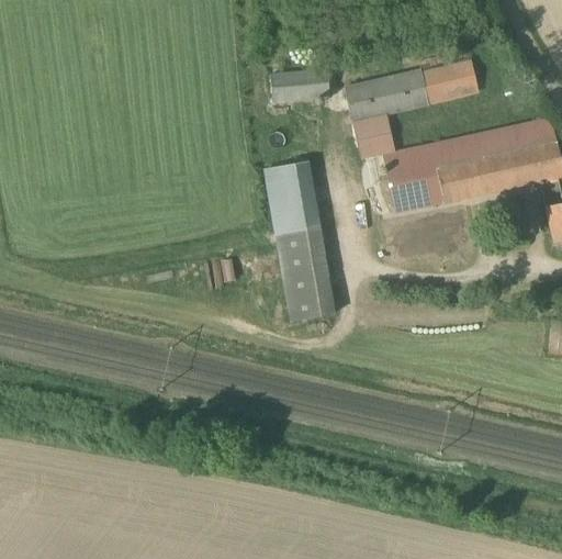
[(352,121),(428,103),(480,91),(471,55),(419,67),(344,86),(352,121)]
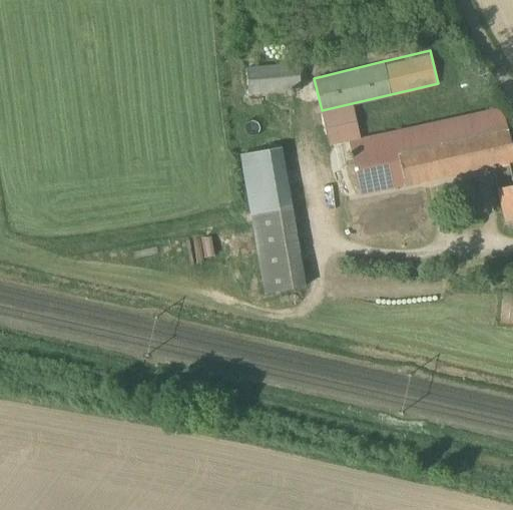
[(248,92),(301,86),(300,61),(247,66),(248,92)]
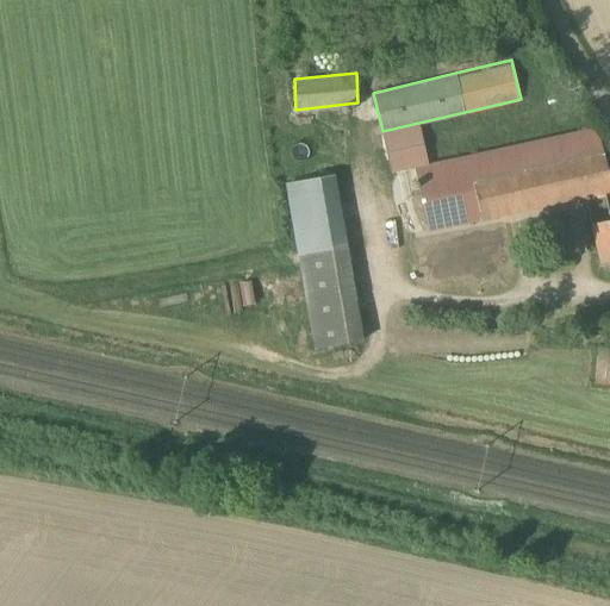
[(609,213),(604,191),(609,189),(609,180),(597,126),(414,169),(428,231),(585,197),(599,262),(609,258),(609,213)]
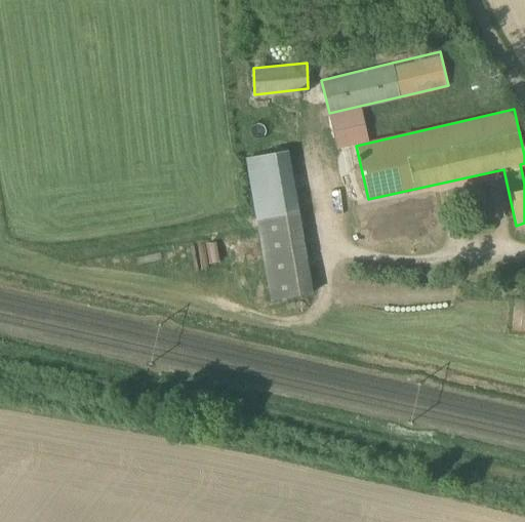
[(270,300),(314,292),(299,211),(288,149),(245,157),(256,219),(270,300)]
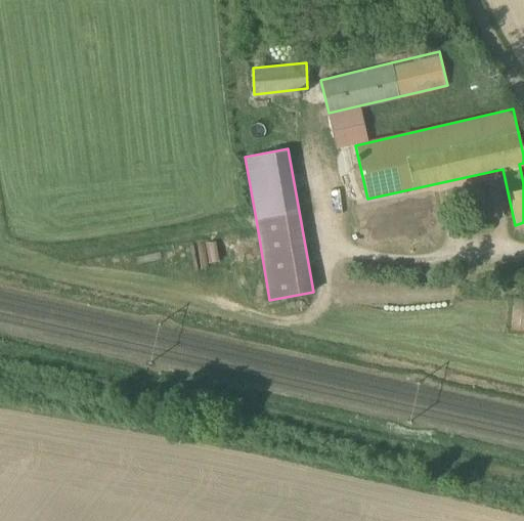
[(365,244),(437,229),(430,196),(358,209),(365,244)]
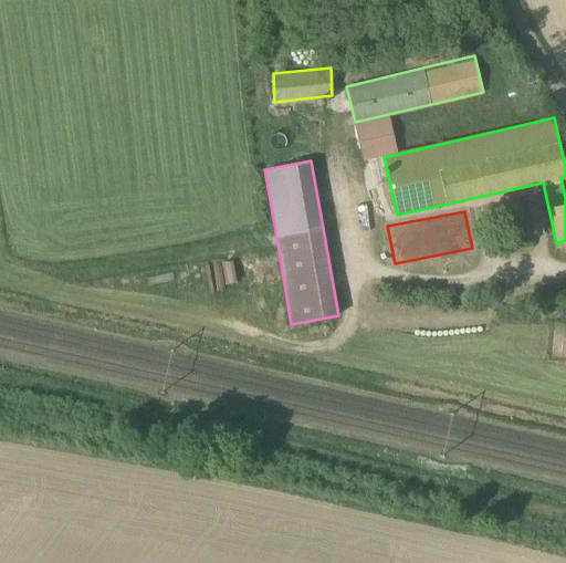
[(548,355),(565,355),(565,323),(549,323),(548,355)]
